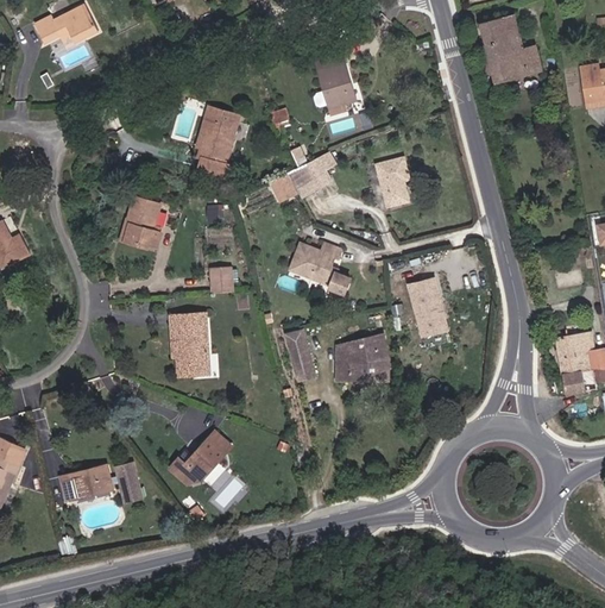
[(43,45),(56,39),(51,29),(61,24),(67,37),(70,44),(93,33),(79,5),(49,19),(48,17),(32,24),(43,45)]
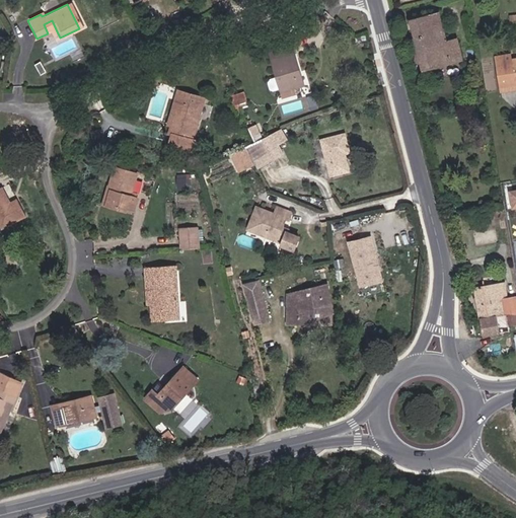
[(449,38),(448,34),(442,35),(440,30),(435,12),(407,19),(421,68),(458,58),(452,38),(449,38)]
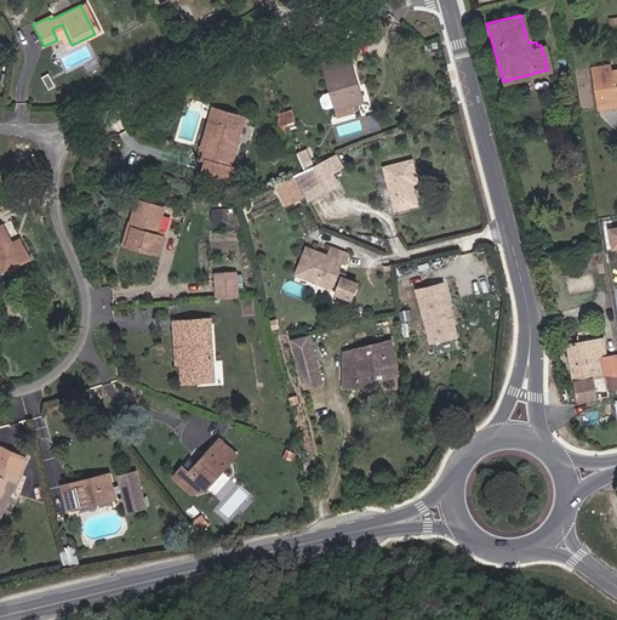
[(58,43),(68,38),(62,24),(52,29),(57,40),(58,43)]
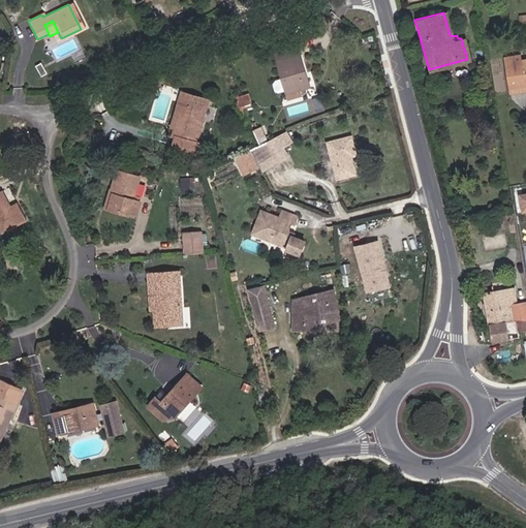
[(304,76),(308,75),(300,45),(277,51),(285,81),(288,92),(290,99),(303,97),(301,91),(308,89),(304,76)]
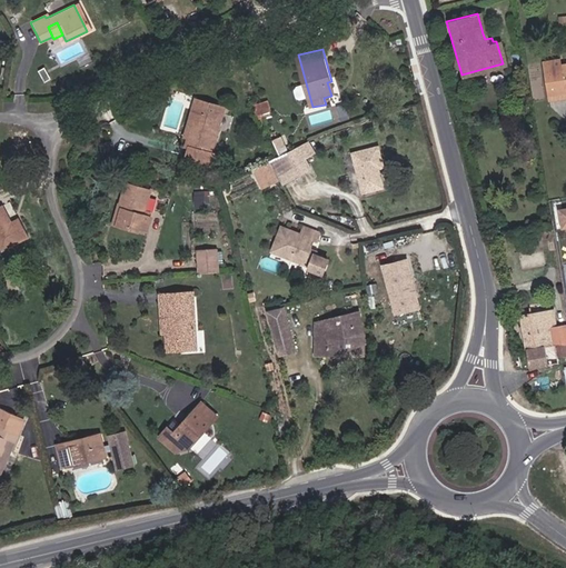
[(303,101),(310,99),(307,87),(299,89),(297,91),(299,100),(303,101)]
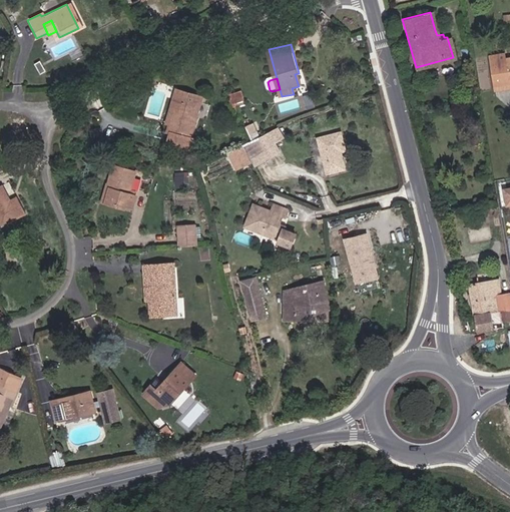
[(509,79),(490,83),(495,108),(509,105),(509,79)]
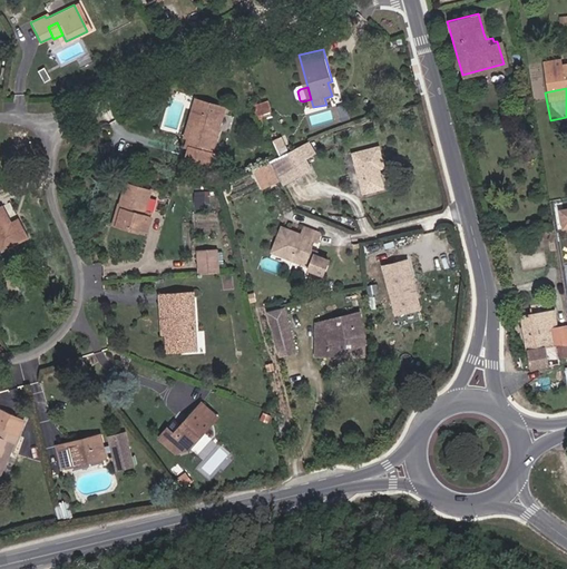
[(199,101),(196,111),(201,113),(193,140),(187,160),(217,168),(220,157),(214,156),(227,109),(199,101)]
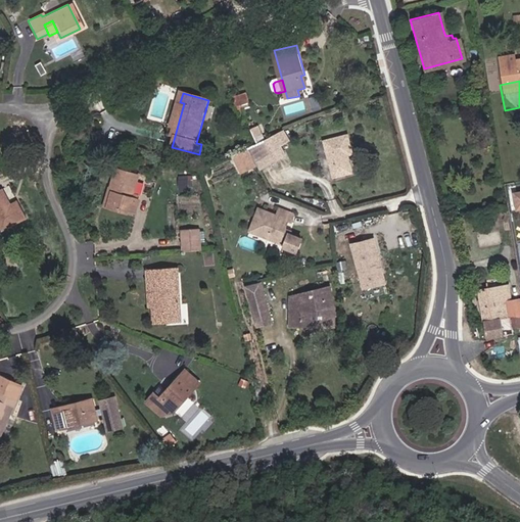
[(245,93),(239,95),(242,105),(248,104),(245,93)]
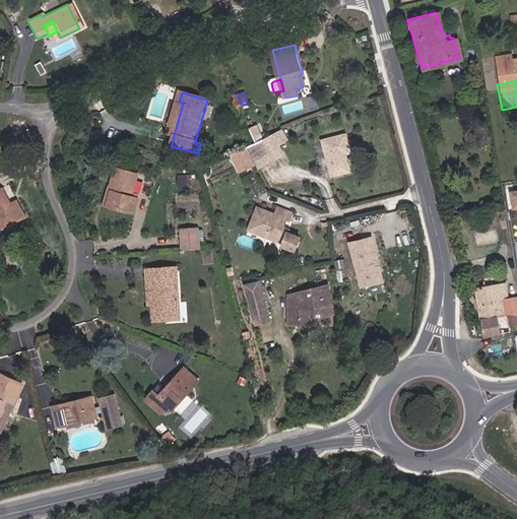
[(241,105),(238,94),(232,95),(235,107),(241,105)]
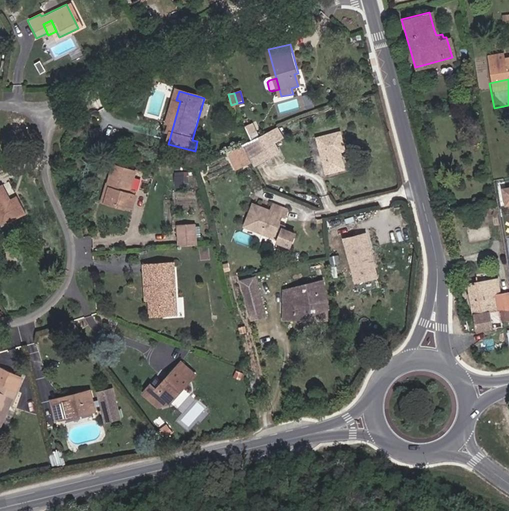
[(180,101),(176,100),(168,126),(173,126),(180,101)]
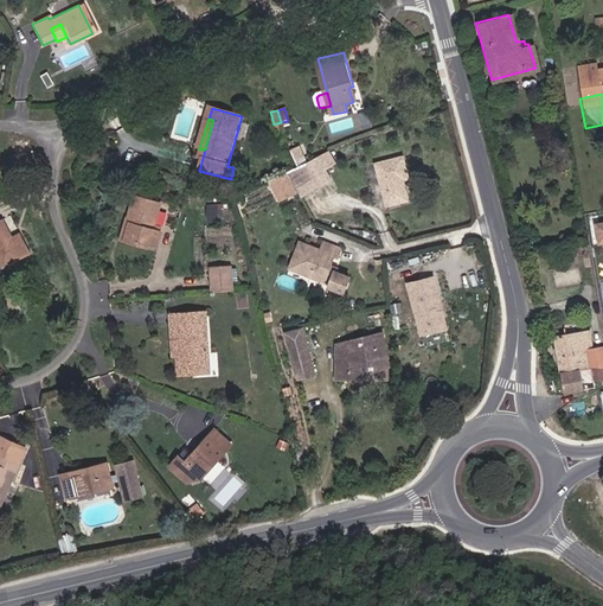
[(290,152),(296,170),(303,166),(296,150),(290,152)]
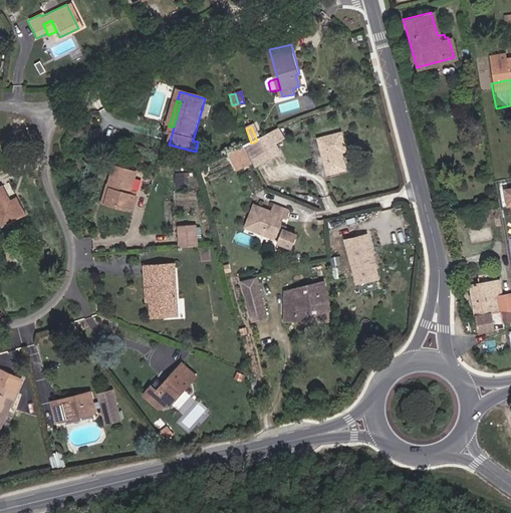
[(275,158),(269,148),(280,142),(275,132),(257,141),(251,144),(243,148),(252,164),(255,169),(275,158)]
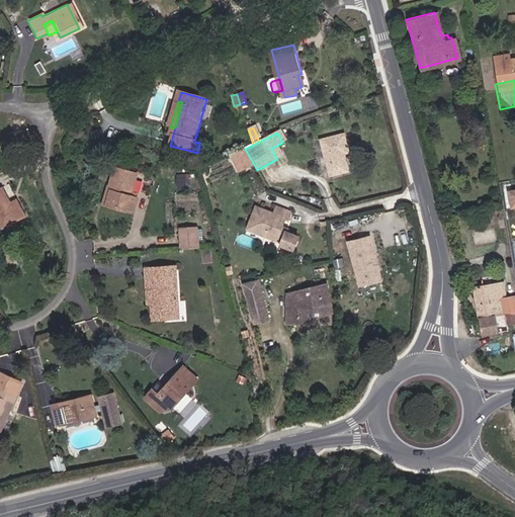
[(345,156),(341,137),(320,141),(328,178),(344,174),(342,157),(345,156)]
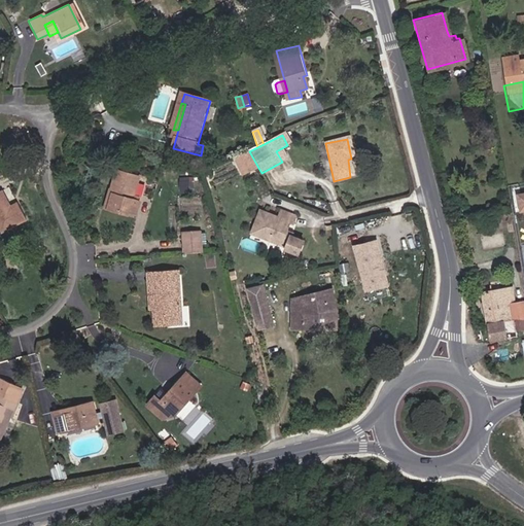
[(244,176),(258,168),(249,151),(234,159),(244,176)]
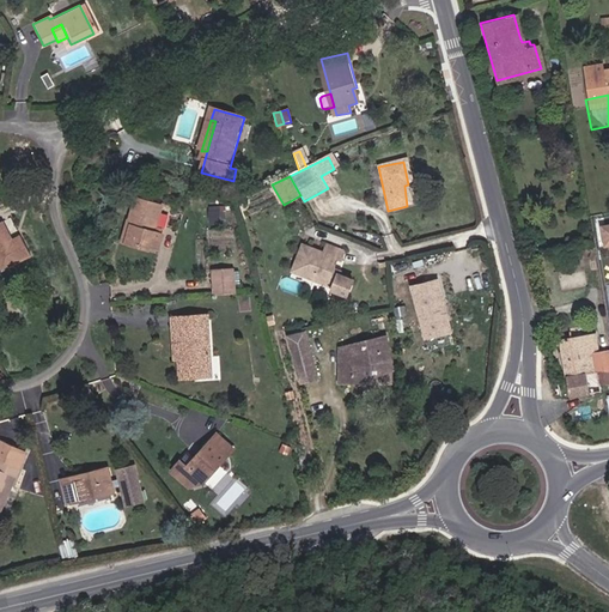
[(138,199),(131,220),(135,223),(129,244),(144,248),(145,243),(152,244),(160,247),(165,232),(162,231),(163,228),(158,226),(164,205),(138,199)]
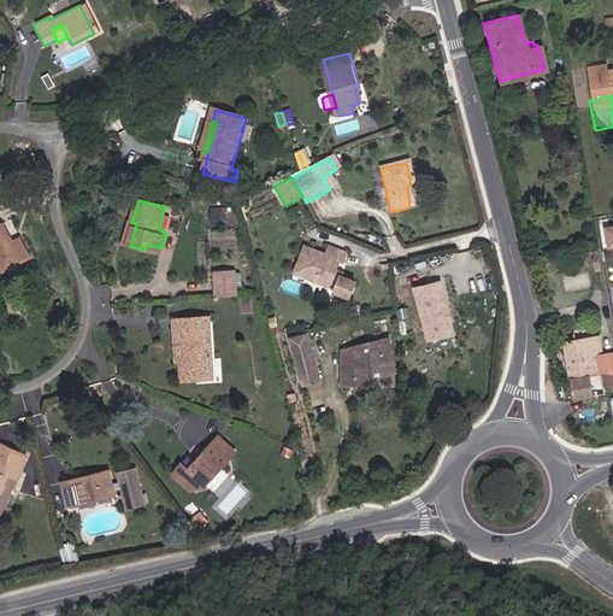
[(123,245),(130,246),(136,224),(131,222),(130,222),(123,245)]
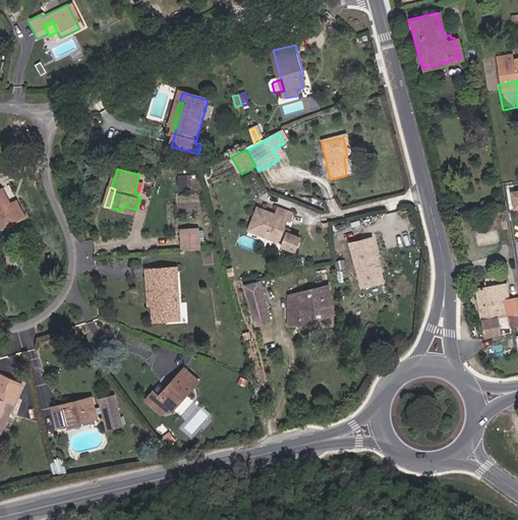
[(0,222),(4,231),(27,218),(19,200),(13,204),(5,188),(0,191),(0,222)]
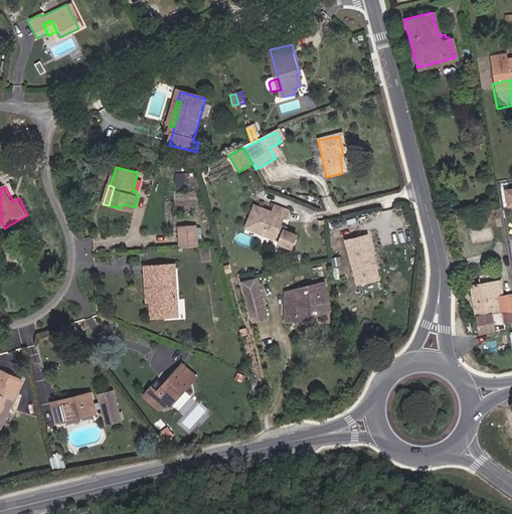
[(253,206),(244,228),(280,241),(279,243),(291,248),(296,234),(278,228),(282,217),(284,217),(287,210),(273,205),(270,212),(253,206)]
